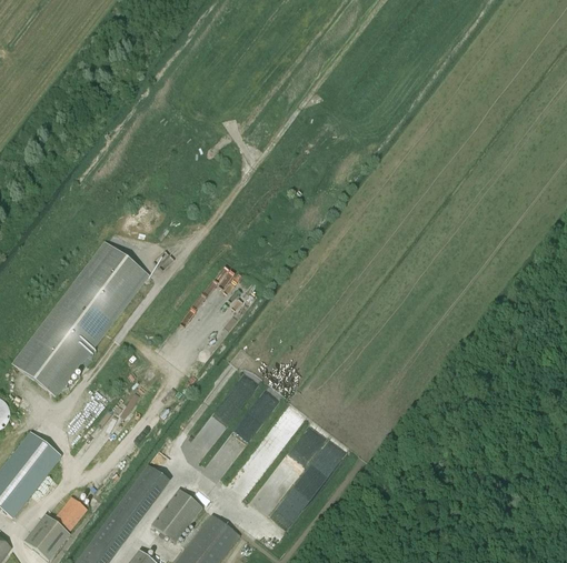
[(149,271),(108,240),(16,362),(57,392),(149,271)]
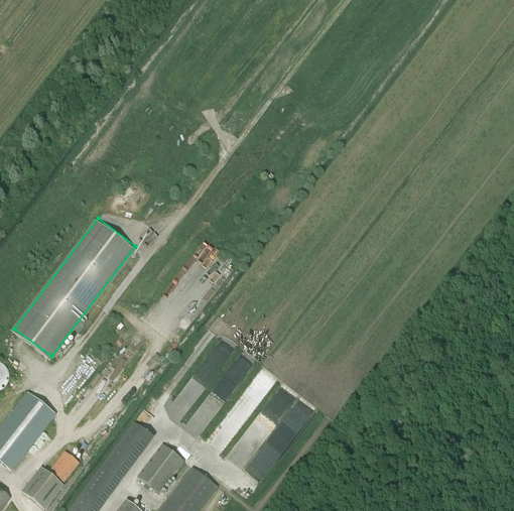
[(151,349),(142,361),(149,366),(158,355),(151,349)]
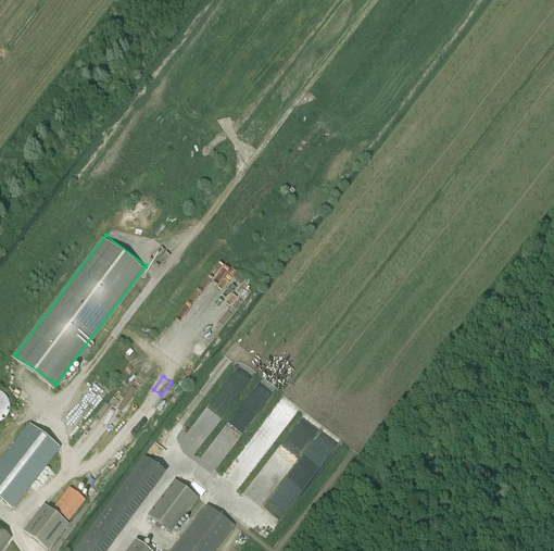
[(0,418),(1,418),(2,417),(3,416),(4,416),(5,415),(7,414),(8,413),(9,412),(10,411),(10,409),(11,408),(11,407),(11,404),(12,403),(12,402),(11,400),(11,399),(11,398),(10,396),(10,395),(9,393),(8,392),(8,391),(7,390),(5,389),(3,388),(2,388),(1,387),(0,386),(0,418)]
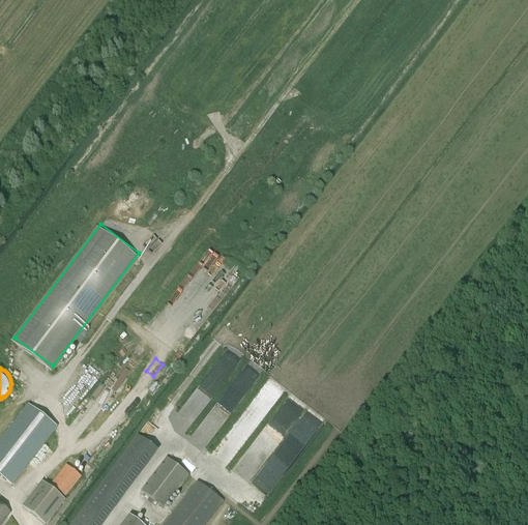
[(57,423),(30,402),(0,440),(0,470),(12,480),(57,423)]
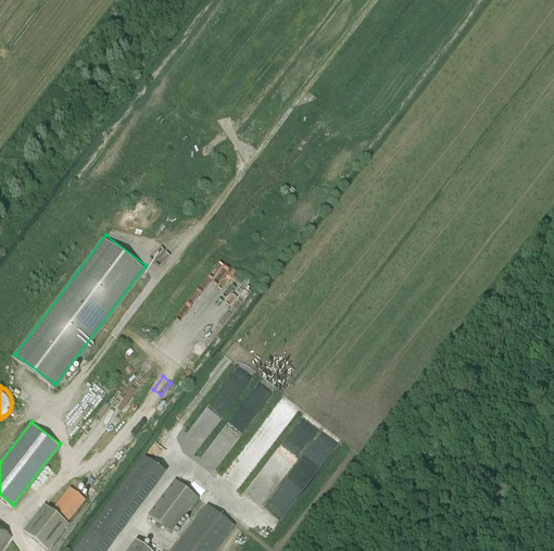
[(146,452),(73,550),(98,550),(162,464),(146,452)]
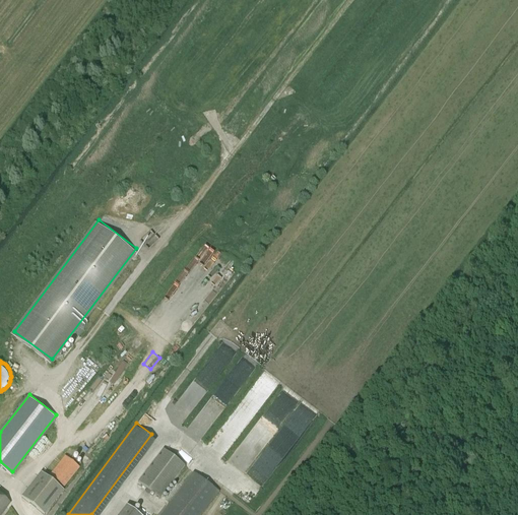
[(162,494),(186,461),(165,445),(140,477),(162,494)]
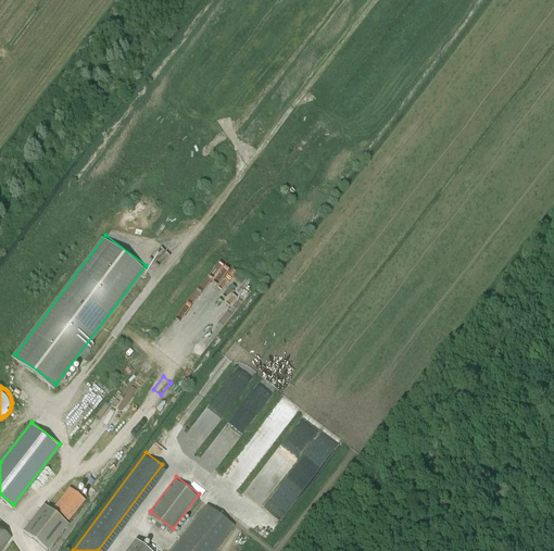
[(87,496),(71,483),(54,504),(71,516),(87,496)]
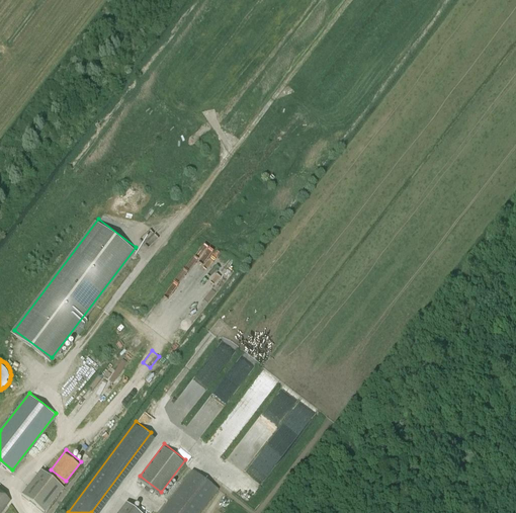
[(65,484),(43,465),(23,491),(46,509),(65,484)]
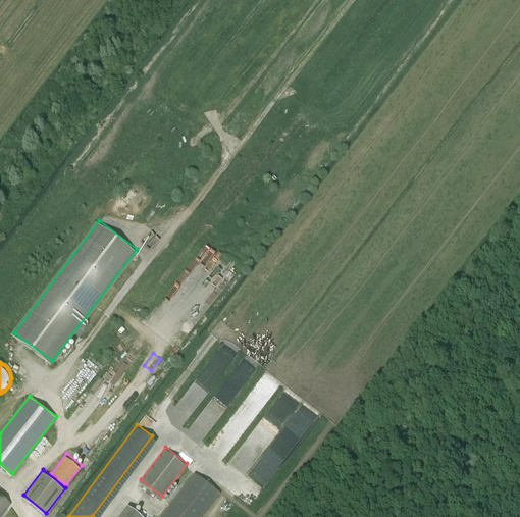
[(117,516),(199,516),(221,488),(197,470),(171,503),(179,509),(172,516),(165,516),(162,514),(159,516),(148,516),(130,503),(117,516)]
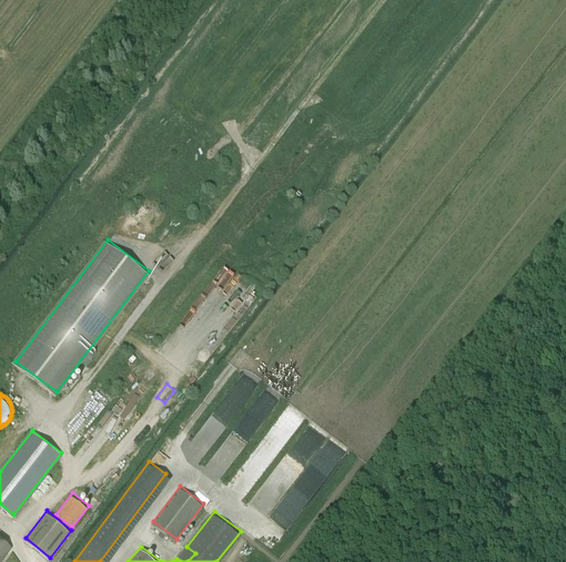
[(0,560),(12,543),(0,533),(0,560)]
